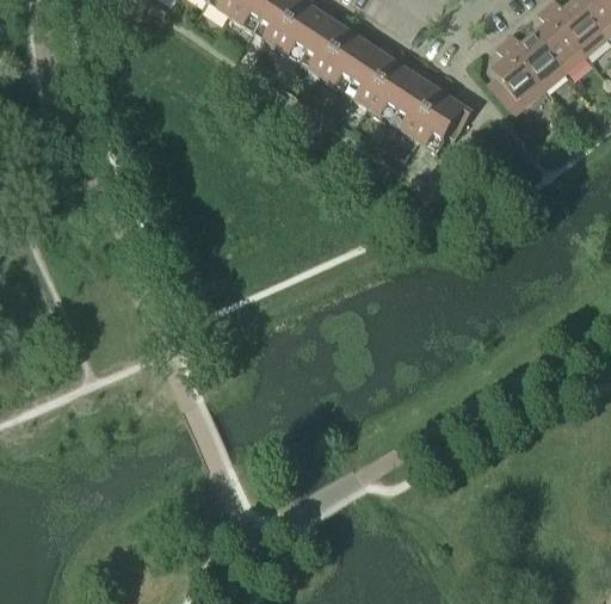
[(374,48),(300,0),(209,0),(208,1),(345,92),(374,48)]
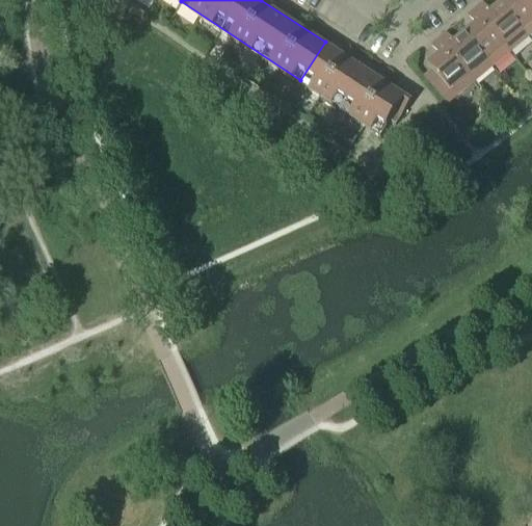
[(529,32),(502,0),(500,0),(490,8),(484,0),(480,0),(475,4),(510,48),(529,32)]
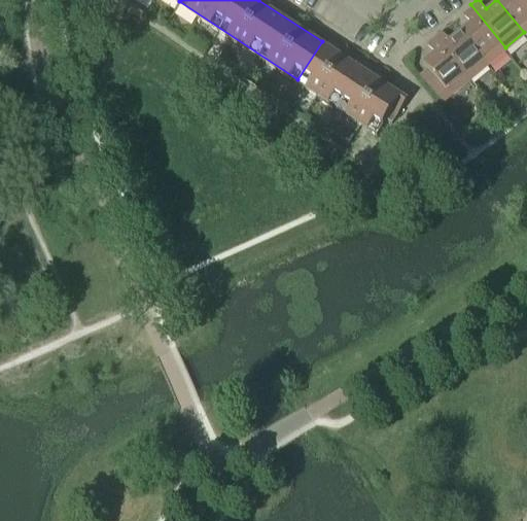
[(526,29),(526,0),(497,0),(524,32),(526,29)]
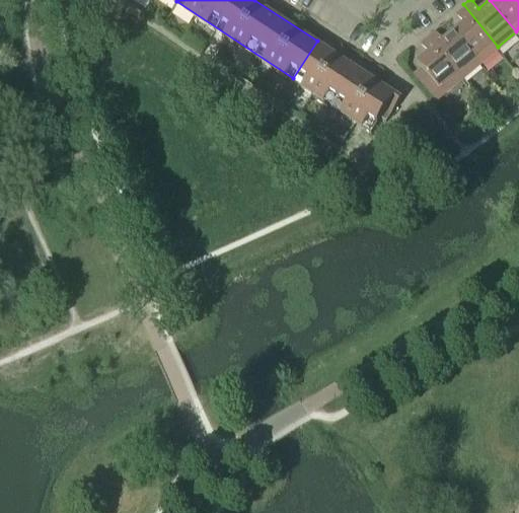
[(463,20),(453,28),(480,61),(498,47),(463,4),(455,11),(463,20)]
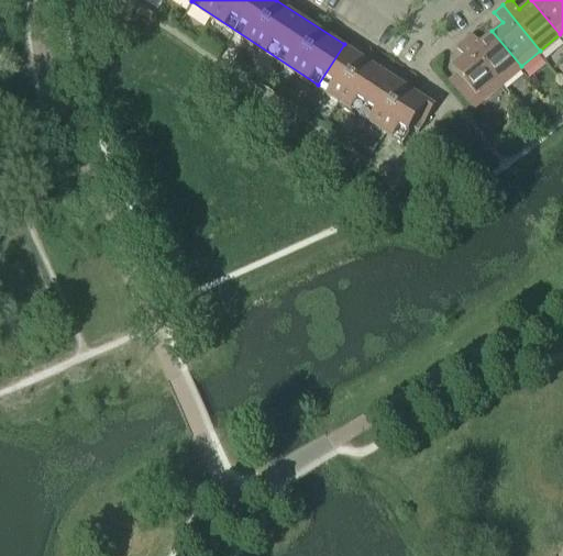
[(521,66),(492,31),(481,41),(472,30),(464,36),(501,82),(521,66)]
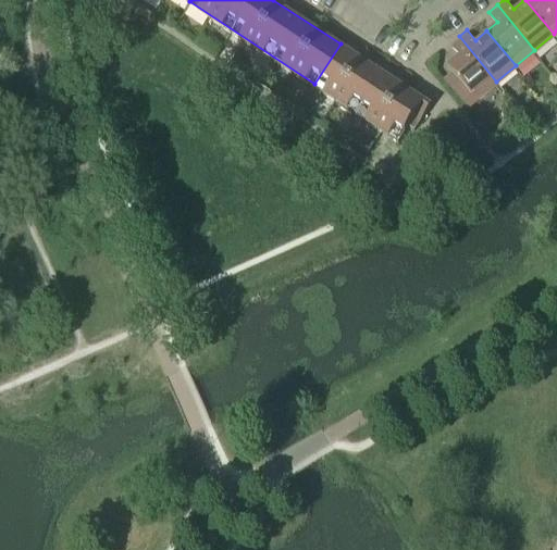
[(447,63),(453,70),(444,76),(468,104),(496,82),(459,36),(450,44),(459,53),(447,63)]
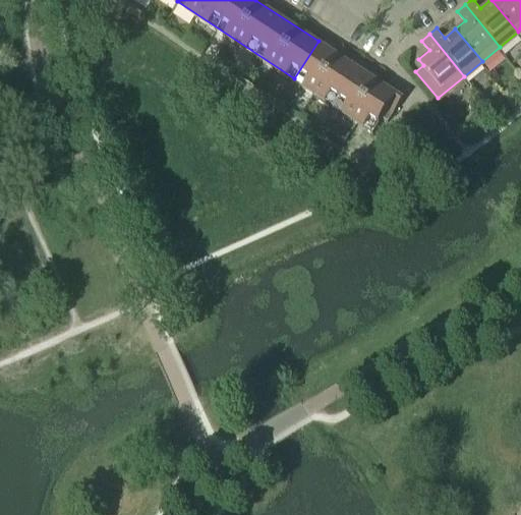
[(402,96),(319,41),(294,78),(372,130),(382,115),(387,119),(402,96)]
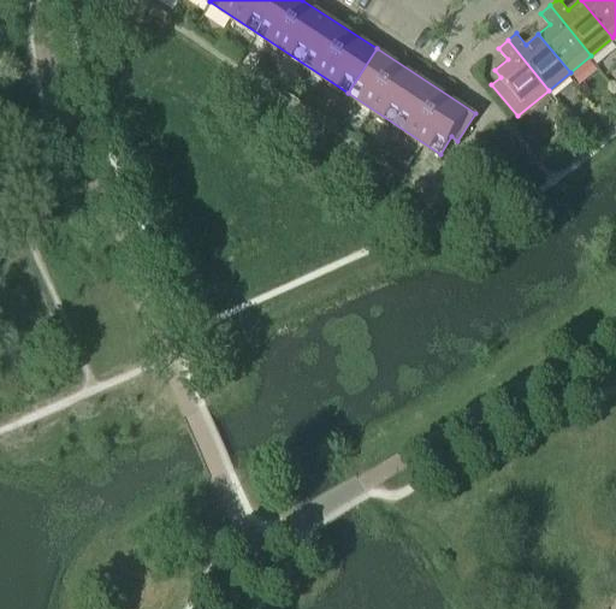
All buildings are outlined.
